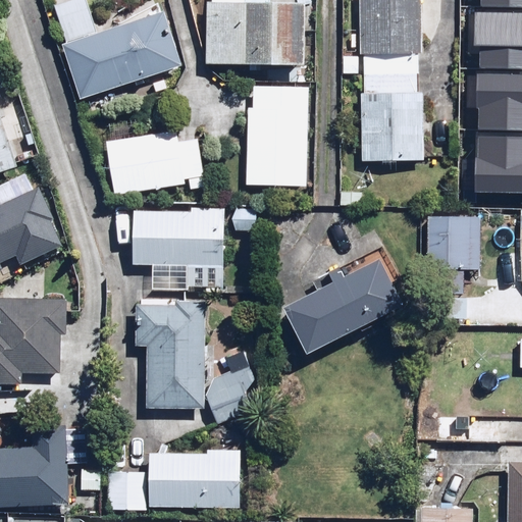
[(208,0),(206,63),(307,66),(309,5),(243,3),(243,0),(208,0)]
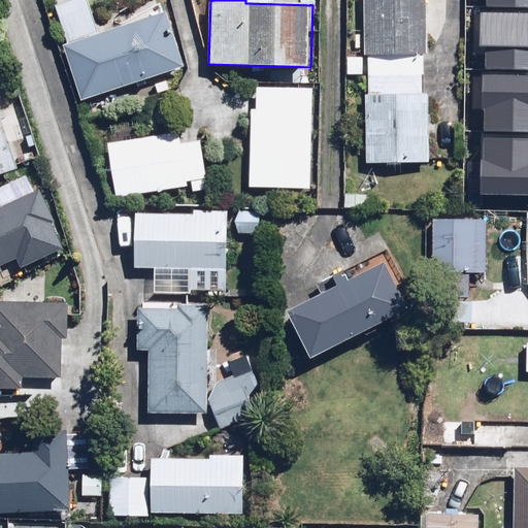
[(425,0),(364,0),(368,165),(428,164),(425,0)]
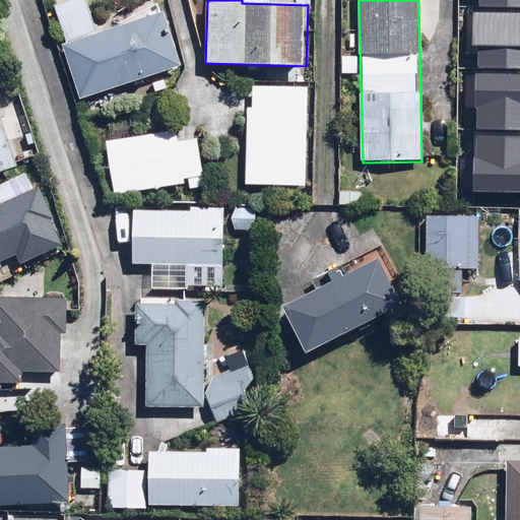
[(519,7),(467,7),(467,39),(473,39),(473,64),(519,64),(519,7)]
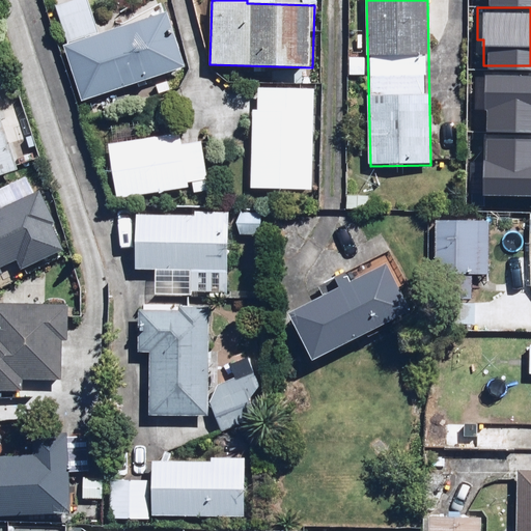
[(83,101),(186,66),(166,8),(64,43),(83,101)]
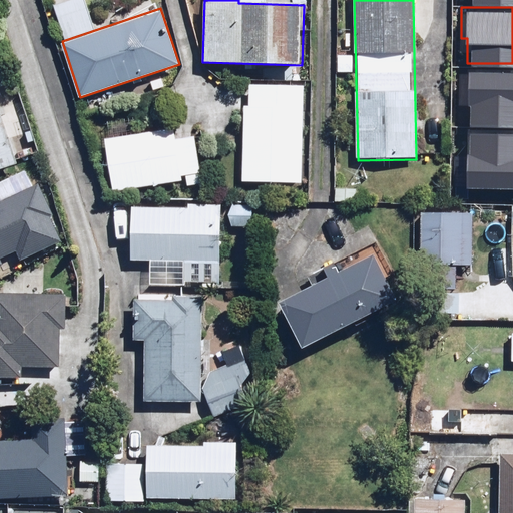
[(354,52),(333,51),(333,76),(353,77),(354,52)]
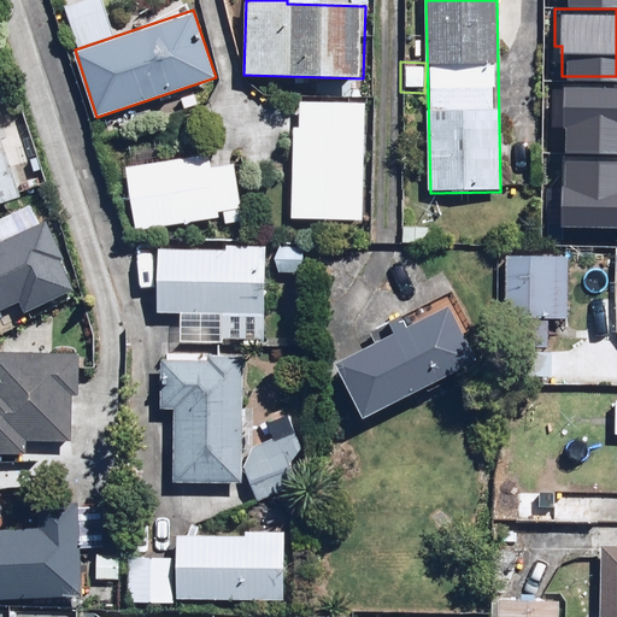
[(616,82),(558,82),(558,122),(559,122),(559,148),(616,148),(616,82)]
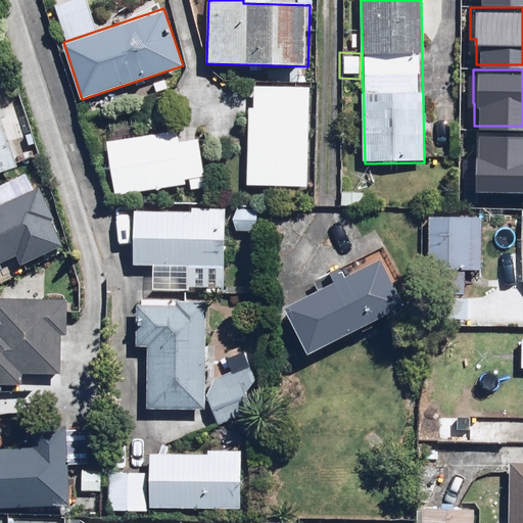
[(307,186),(312,89),(255,87),(254,107),(248,107),(245,183),(307,186)]
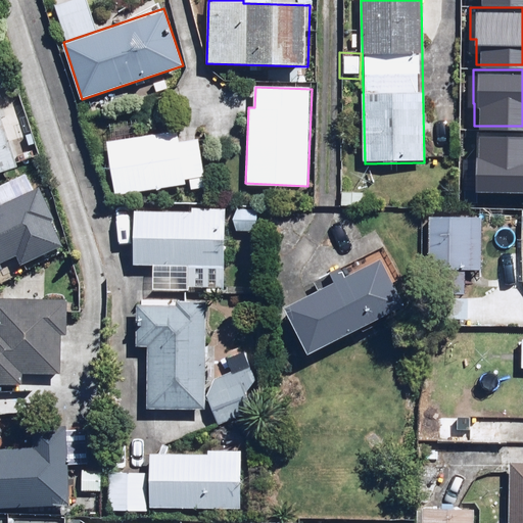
[(0,174),(18,169),(0,114),(0,174)]
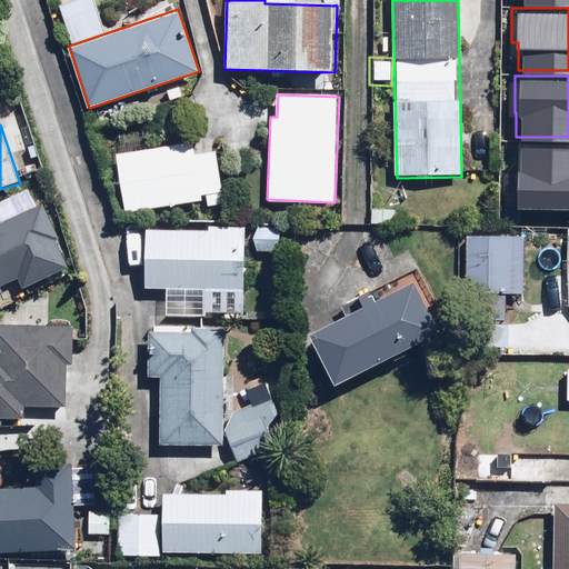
[(193,155),(191,143),(118,156),(128,213),(225,197),(217,151),(193,155)]
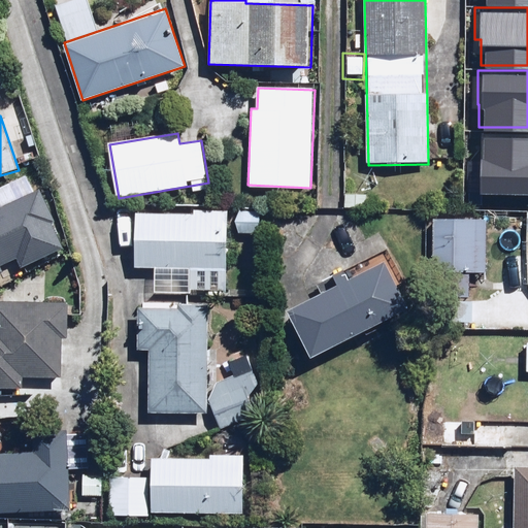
[(479,155),(475,155),(475,190),(527,190),(527,133),(479,134),(479,155)]
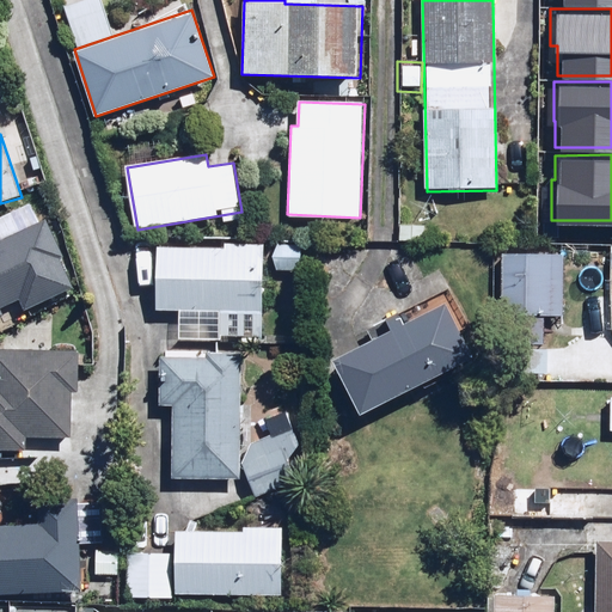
[(1,238),(0,236),(0,318),(5,316),(0,306),(0,299),(14,292),(25,313),(71,289),(57,262),(67,257),(46,215),(1,238)]
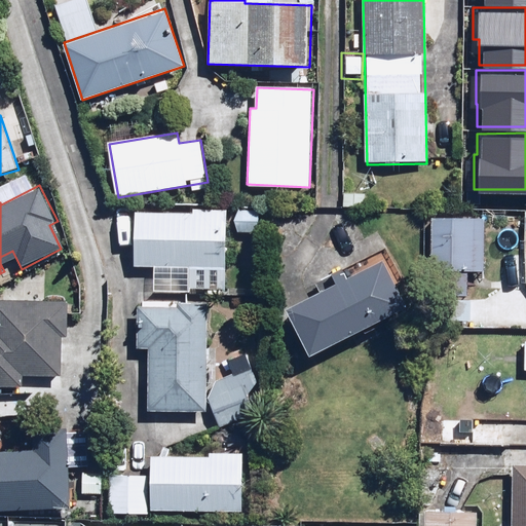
[(339,187),(338,211),(368,213),(370,189),(339,187)]
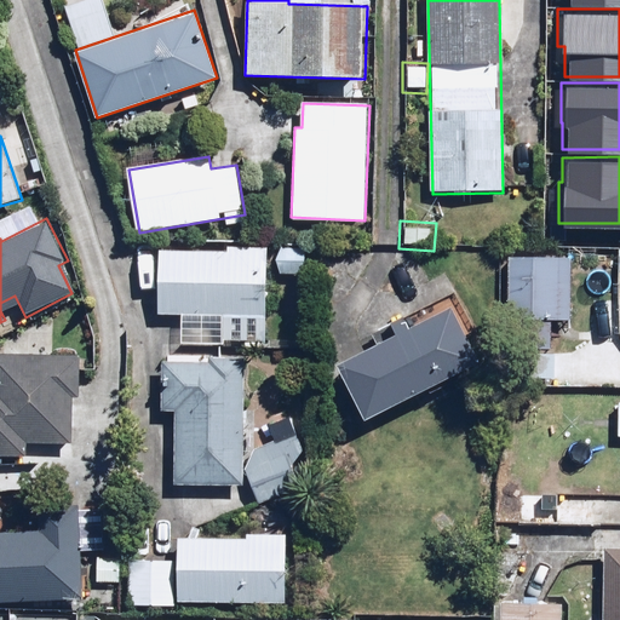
[(305,246),(279,246),(279,276),(305,276),(305,246)]
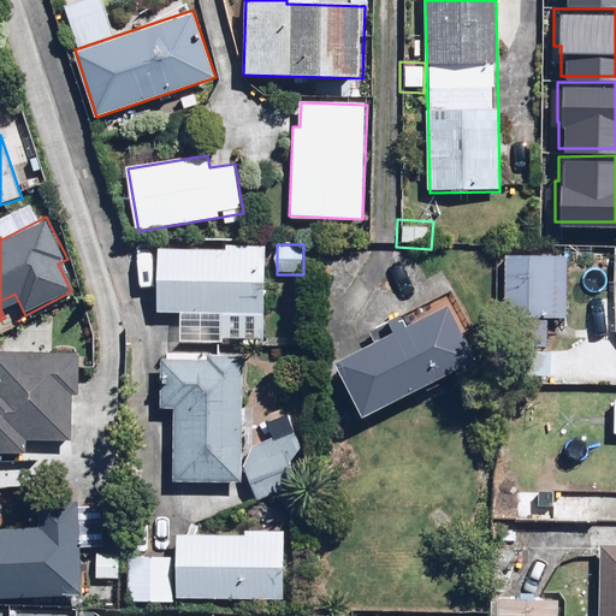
[(262,342),(265,250),(154,247),(153,312),(221,314),(220,341),(262,342)]
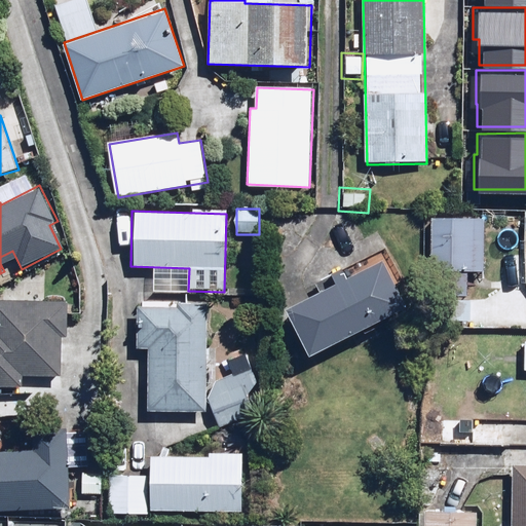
[(486,220),(435,218),(433,269),(446,270),(468,271),(484,272),(486,220)]
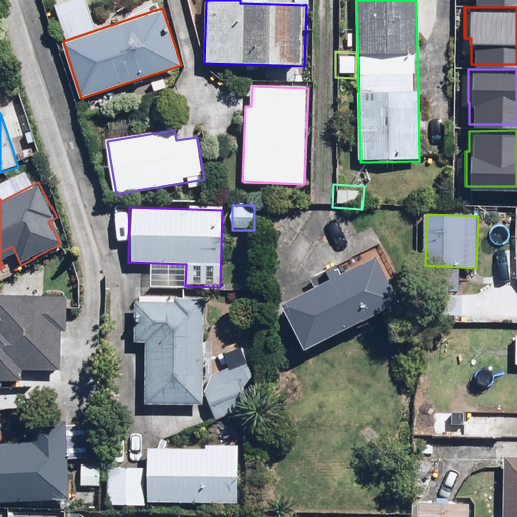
[(301,354),(399,304),(384,274),(393,270),(378,240),(311,274),(316,284),(276,306),(301,354)]
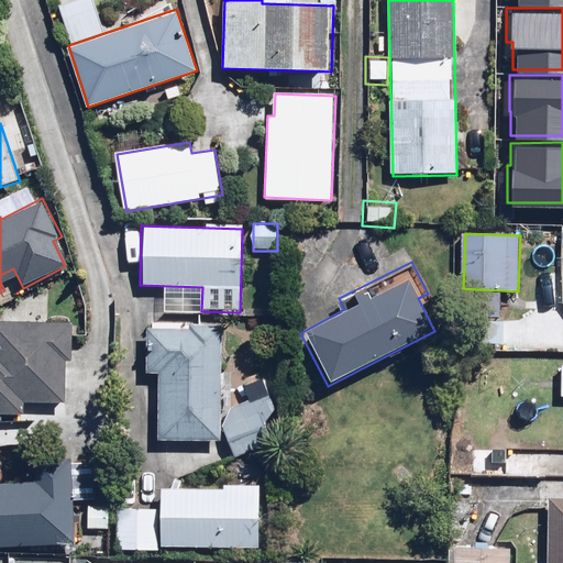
[(501,290),(477,289),(476,313),(500,313),(501,290)]
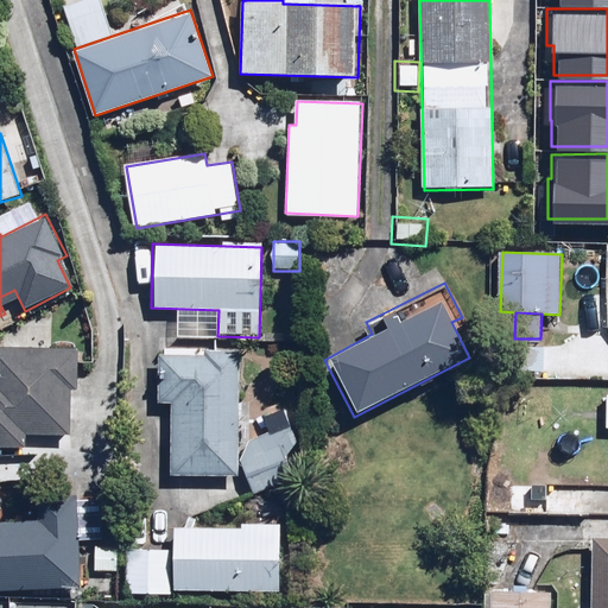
[(69,436),(71,392),(77,392),(78,349),(0,344),(0,447),(26,449),(27,434),(69,436)]
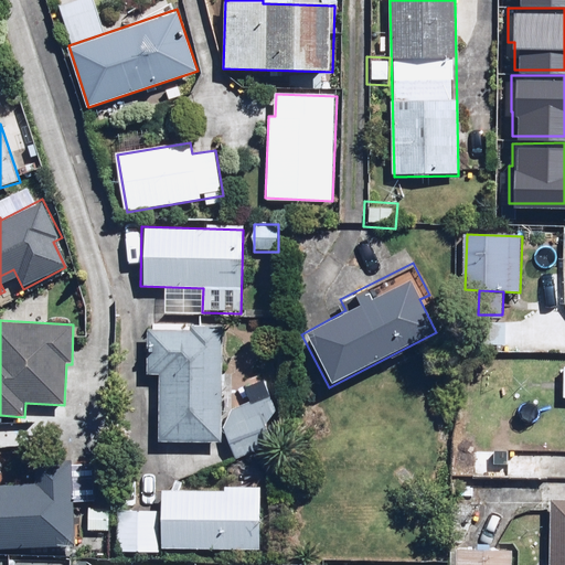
[(221,441),(224,329),(147,327),(146,373),(160,373),(158,440),(221,441)]
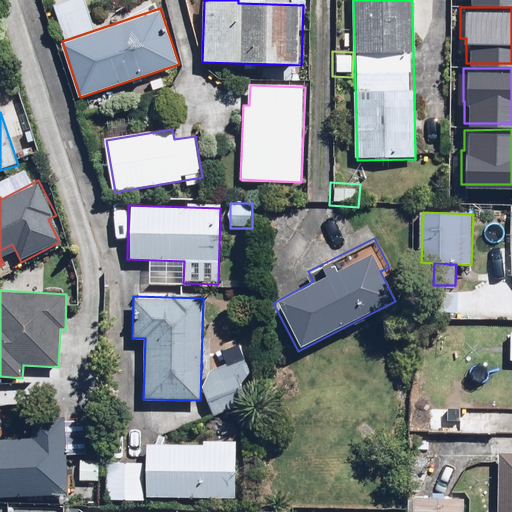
[(238,376),(203,388),(212,415),(248,403),(238,376)]
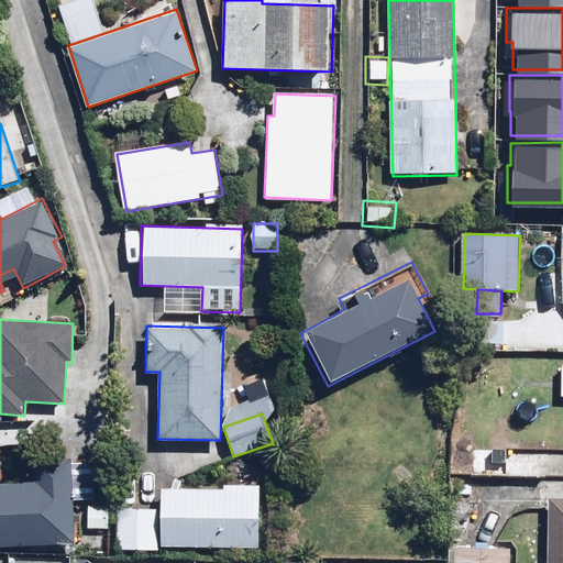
[(549,449),(500,446),(499,476),(548,478),(549,449)]
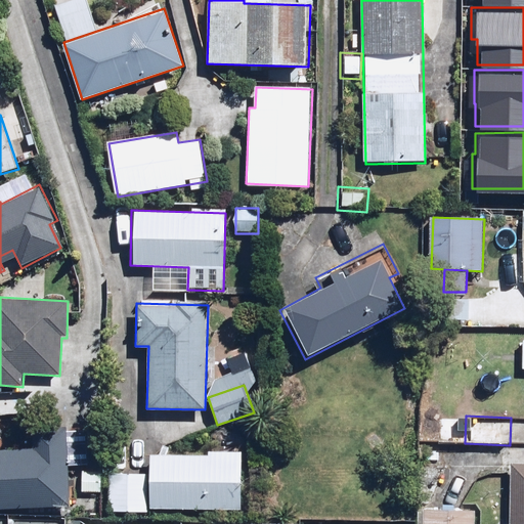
[(68,451),(68,466),(91,466),(91,432),(68,431),(68,451)]
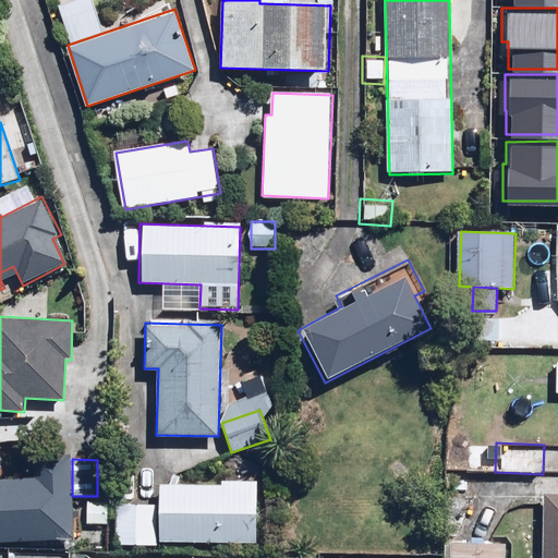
[(0,478),(0,541),(71,542),(72,496),(72,481),(0,478)]
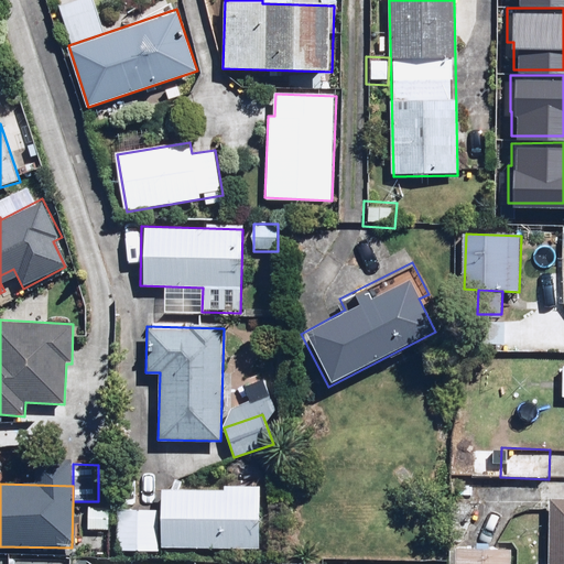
[(117,510),(115,551),(160,553),(160,546),(261,551),(263,494),(163,489),(162,512),(117,510)]
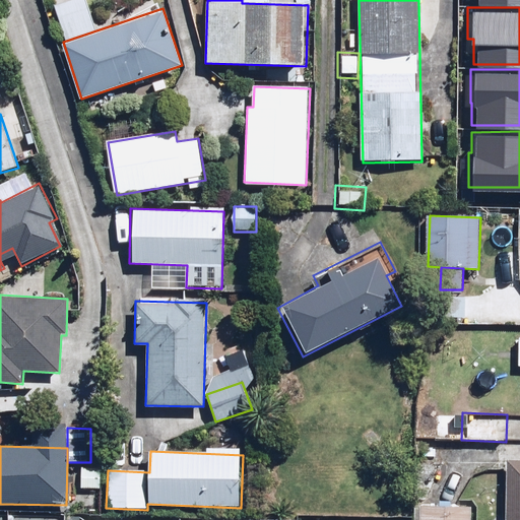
[(519,519),(519,462),(507,462),(505,519),(519,519)]
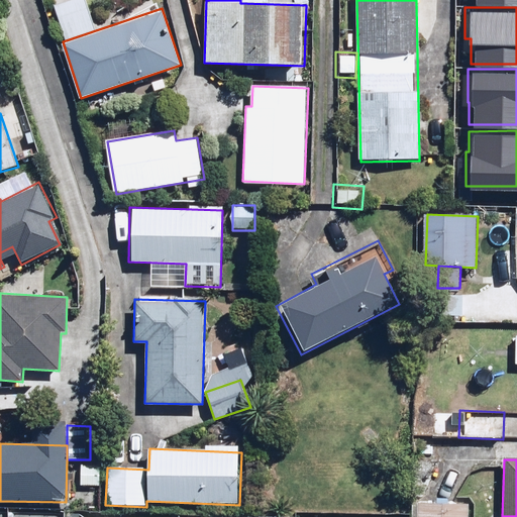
[(467,516),(468,504),(418,503),(410,503),(409,516),(467,516)]
